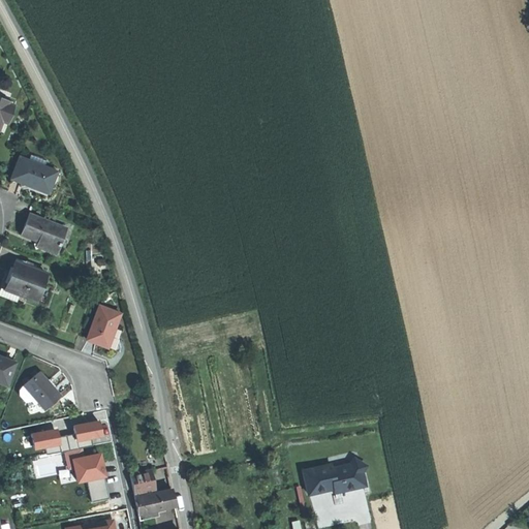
[(0,120),(2,114),(7,116),(11,105),(6,103),(6,102),(0,99),(0,120)]
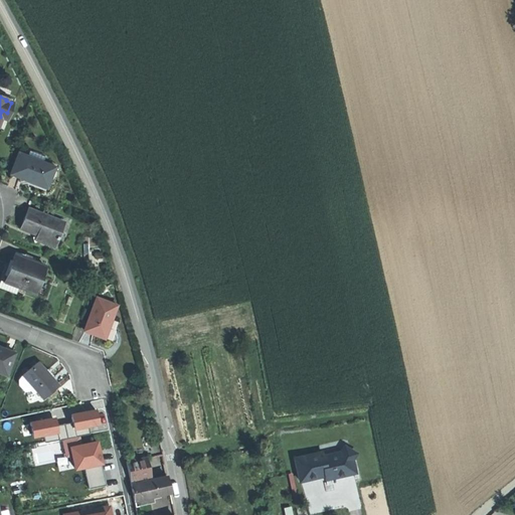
[(25,150),(23,155),(39,161),(41,156),(25,150)]
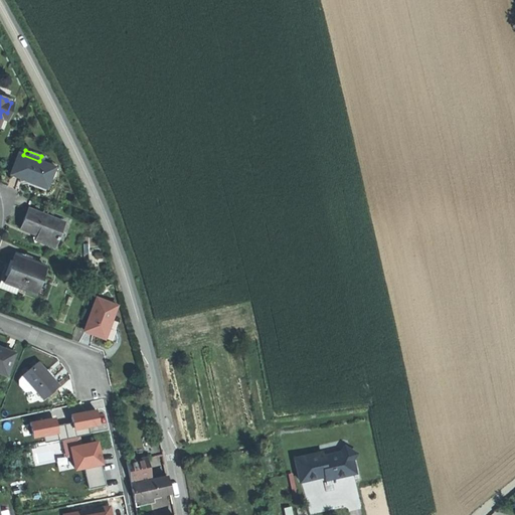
[(39,161),(23,155),(17,153),(9,174),(20,179),(44,188),(53,167),(39,161)]
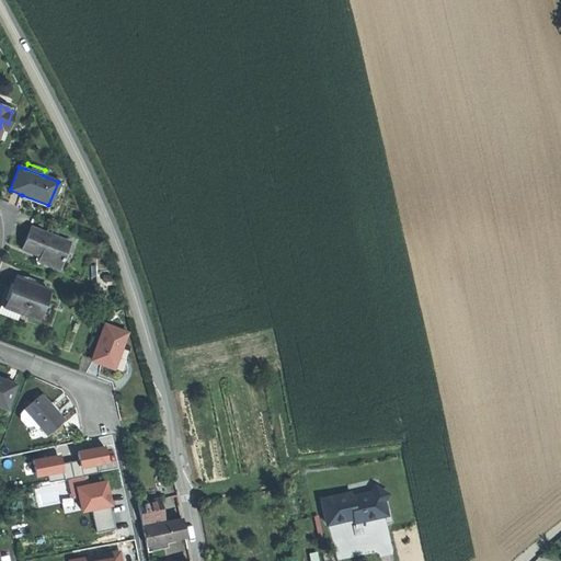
[(57,267),(67,241),(29,227),(24,238),(20,249),(46,258),(44,263),(57,267)]
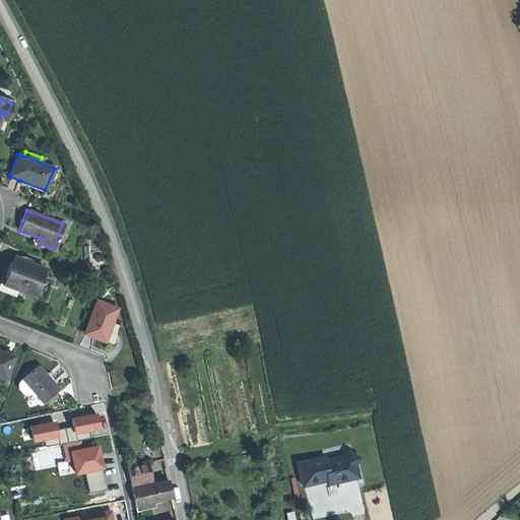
[(12,257),(27,262),(29,258),(21,256),(21,257),(13,254),(12,257)]
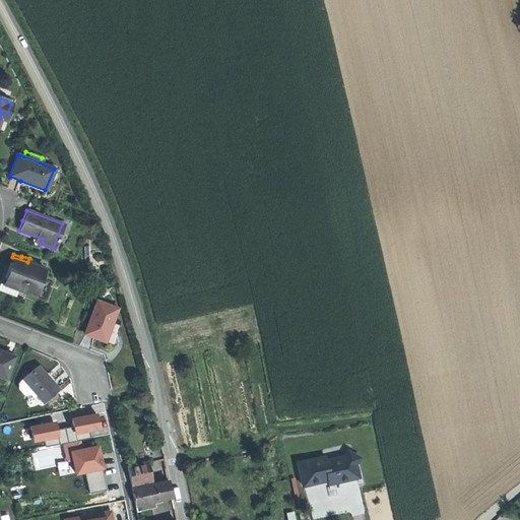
[(27,262),(12,257),(8,267),(6,266),(3,276),(0,283),(17,290),(33,296),(43,268),(27,262)]
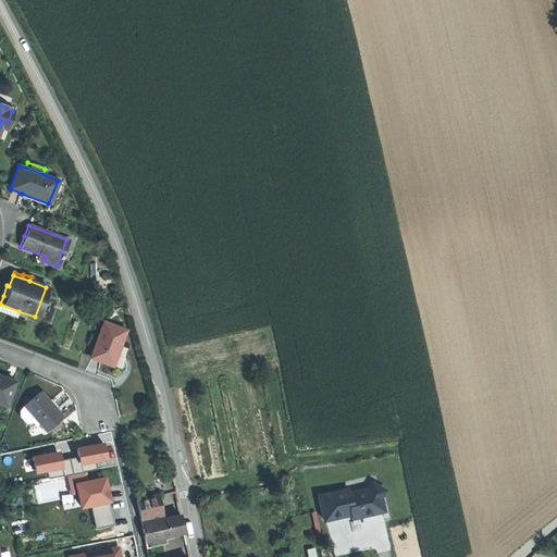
[(0,311),(16,317),(19,311),(0,304),(0,311)]
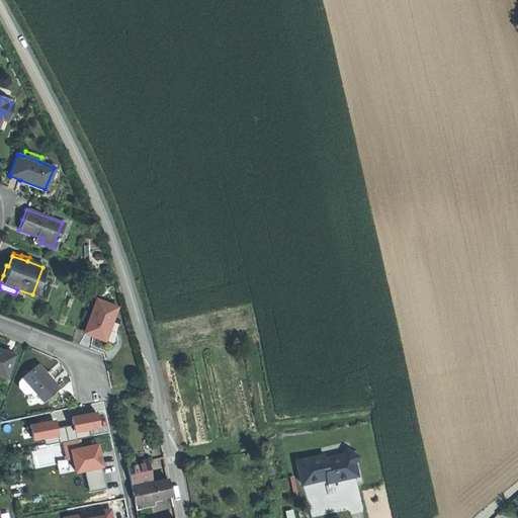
[(95,336),(104,339),(111,321),(117,307),(97,298),(85,332),(95,336)]
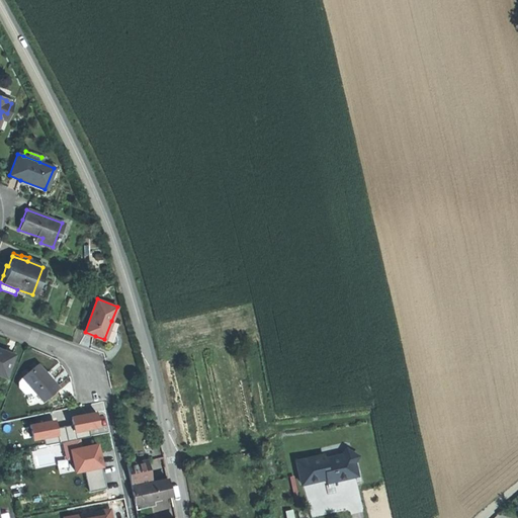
[(111,321),(104,339),(115,343),(116,340),(115,336),(117,336),(116,332),(117,331),(115,322),(111,321)]
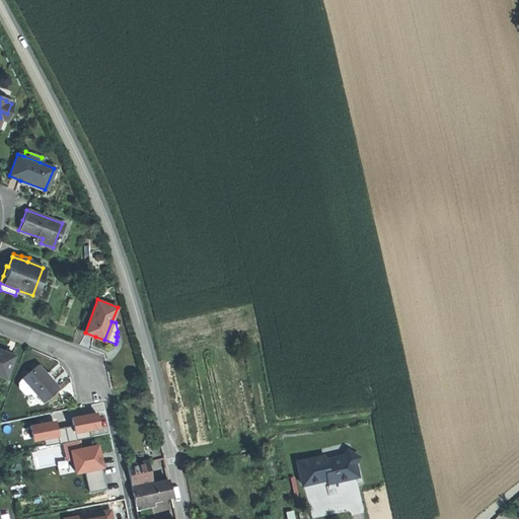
[(0,375),(6,378),(15,356),(0,350),(0,375)]
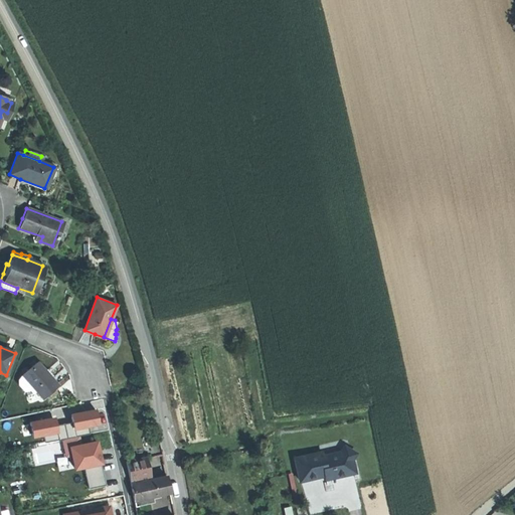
[(40,362),(23,375),(34,387),(36,390),(43,399),(59,385),(50,374),(40,362)]
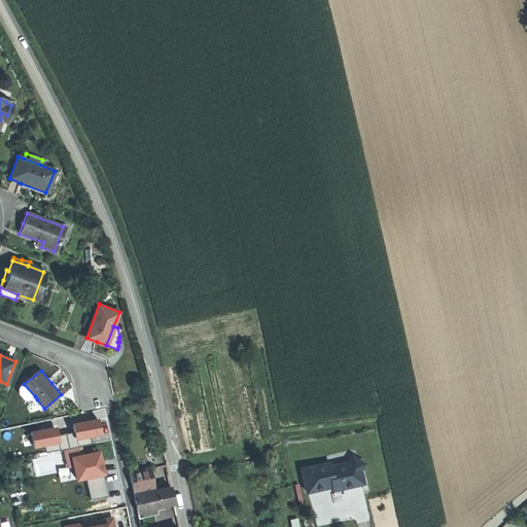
[(35,396),(24,384),(22,389),(21,392),(26,399),(32,399),(35,396)]
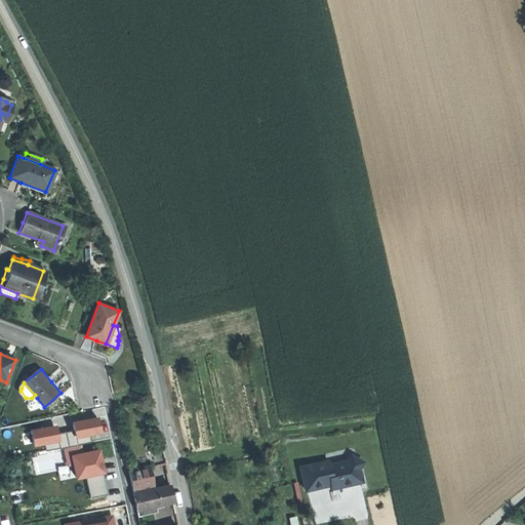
[(67,466),(73,465),(71,455),(83,452),(81,445),(64,449),(67,466)]
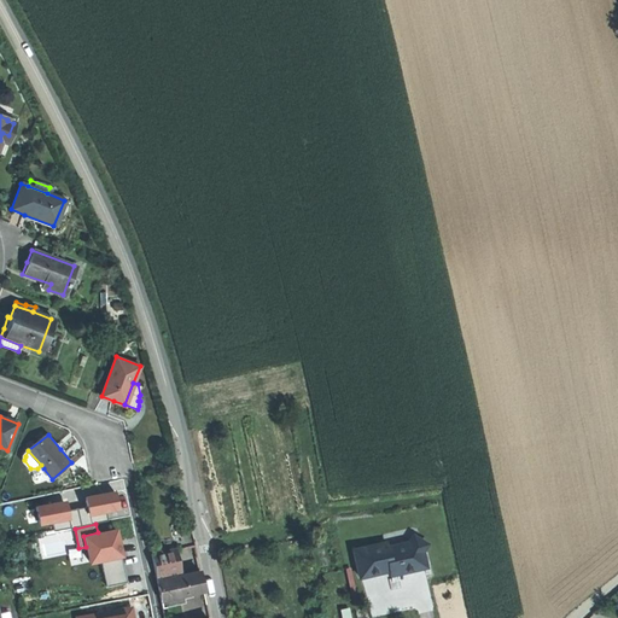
[(121,557),(123,557),(117,529),(98,532),(83,536),(86,547),(89,564),(100,561),(121,557)]
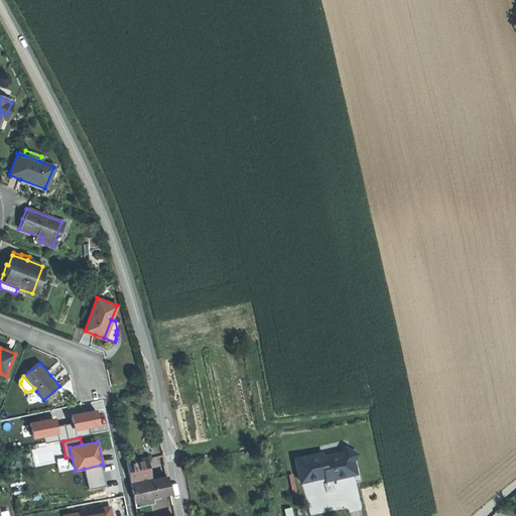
[(296,458),(300,480),(327,475),(328,478),(349,474),(347,467),(349,467),(357,453),(346,445),(343,452),(324,456),(323,452),(296,458)]
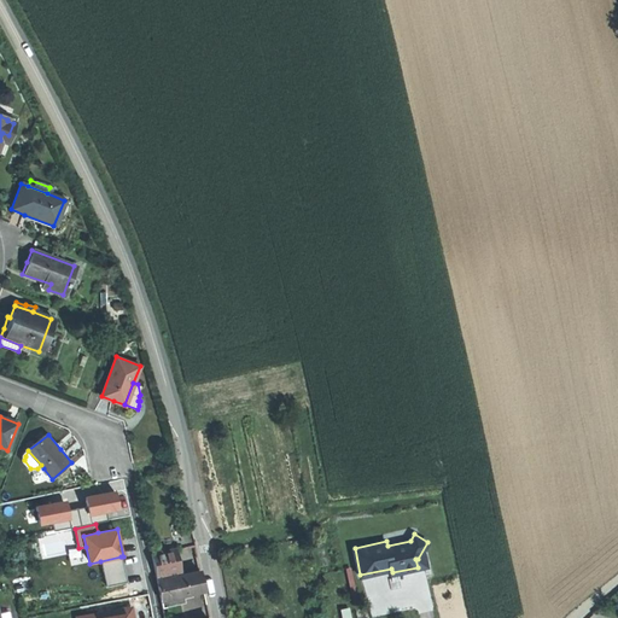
[(178,561),(175,549),(151,554),(157,578),(173,575),(169,563),(178,561)]
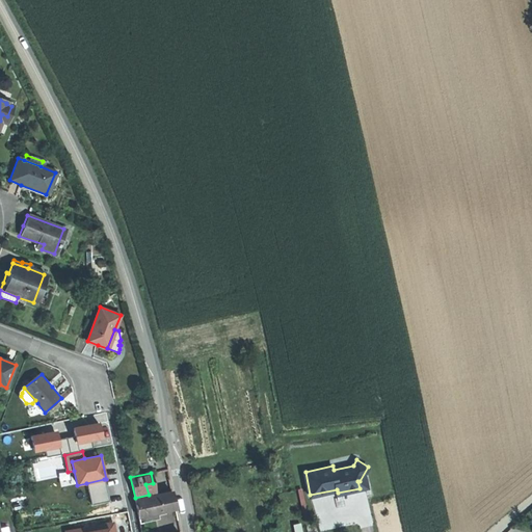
[(109,501),(104,479),(86,483),(91,504),(109,501)]
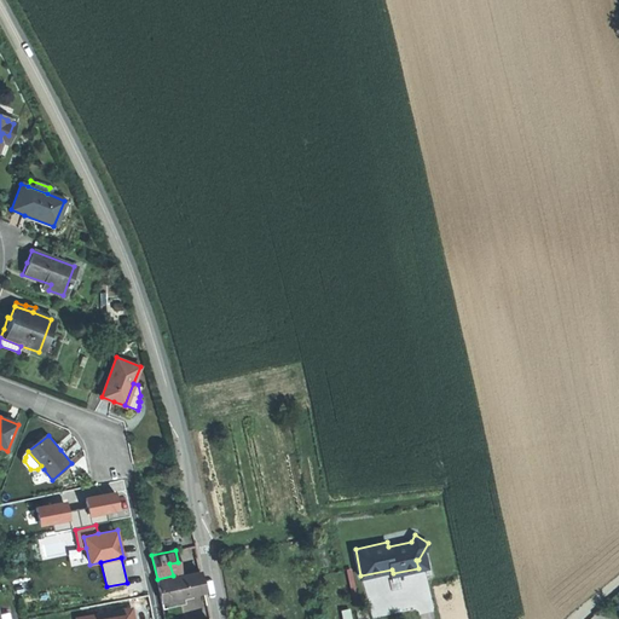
[(173,576),(180,574),(178,562),(169,563),(173,576)]
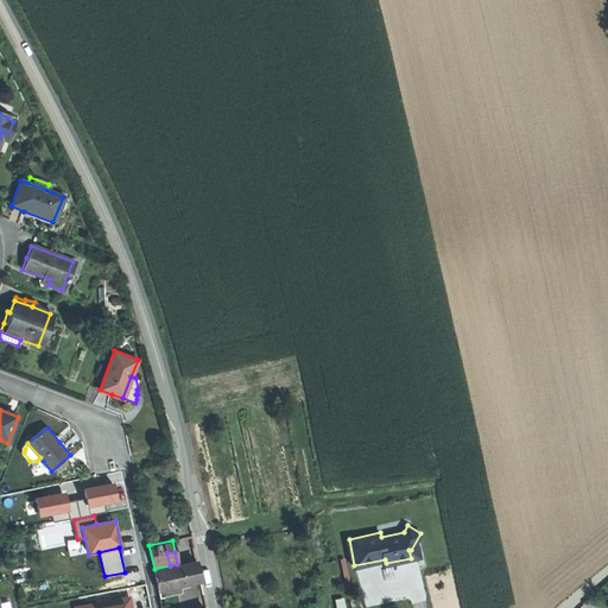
[(188,582),(201,580),(200,571),(197,562),(154,571),(158,589),(188,582)]
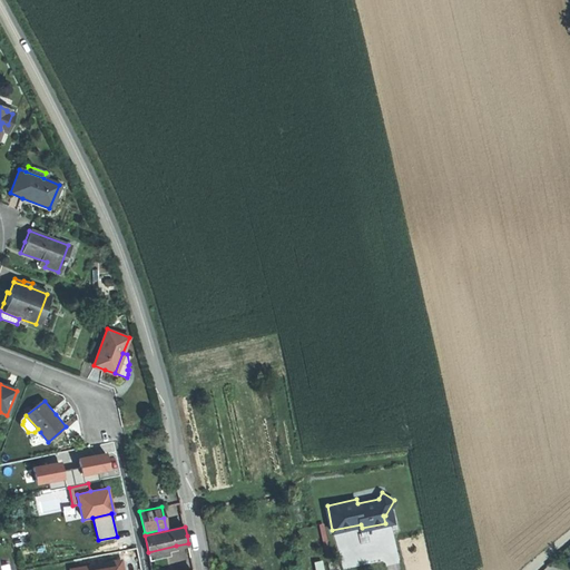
[(176,550),(176,546),(148,552),(149,560),(169,556),(168,551),(176,550)]
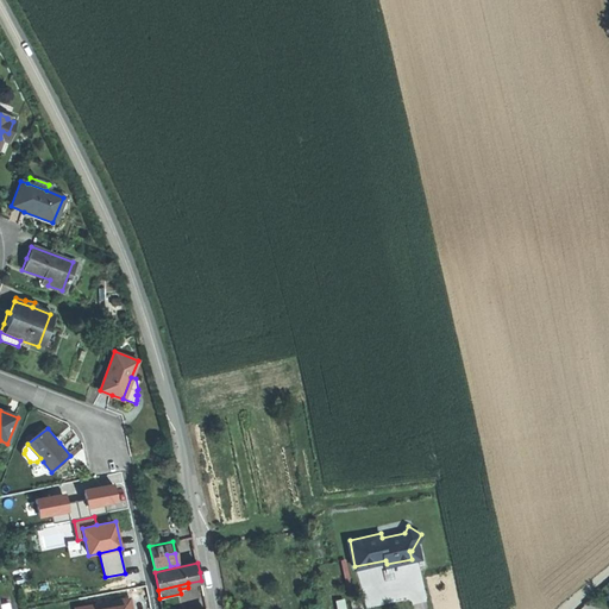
[(74,608),(95,608),(124,604),(125,608),(132,608),(131,597),(74,608)]
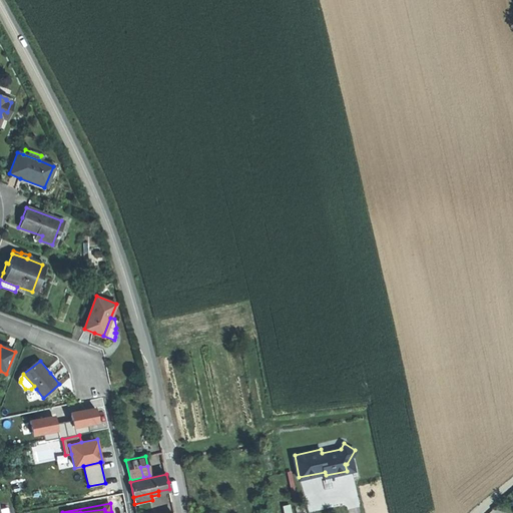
[(293,512),(290,504),(283,506),(285,512),(293,512)]
